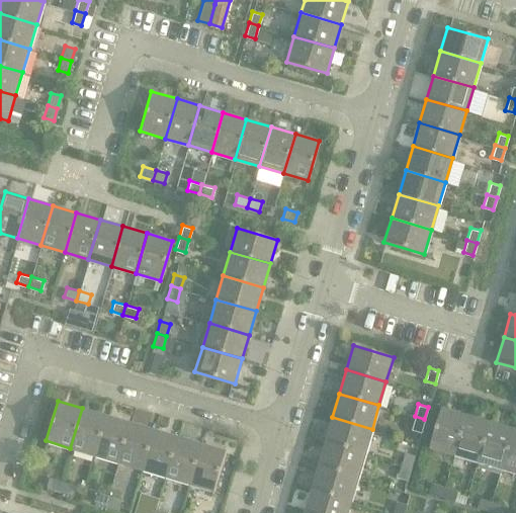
[(429,446),(454,454),(465,414),(440,407),(429,446)]
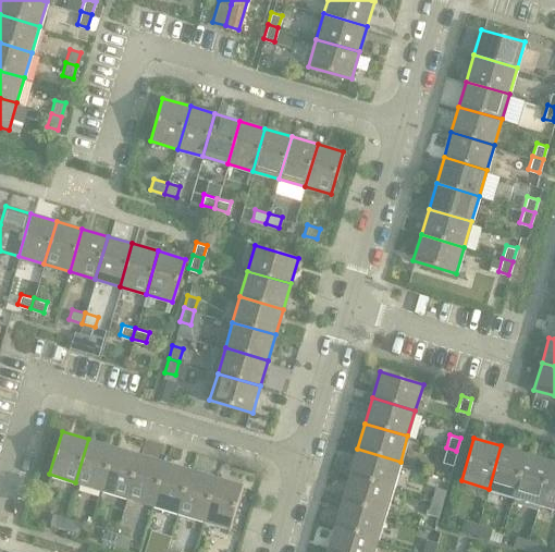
[(115,448),(88,439),(75,482),(103,490),(115,448)]
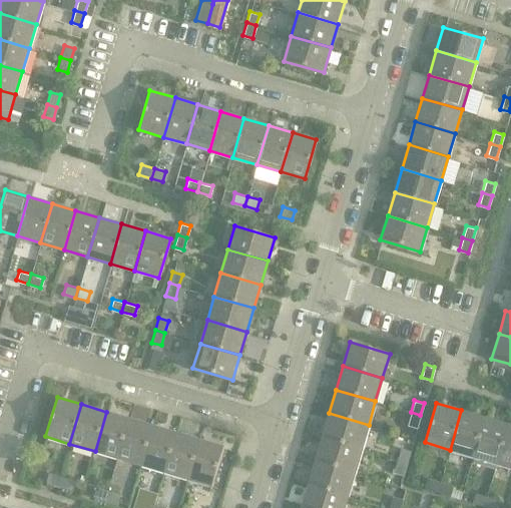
[(485,417),(461,410),(450,450),(473,457),(485,417)]
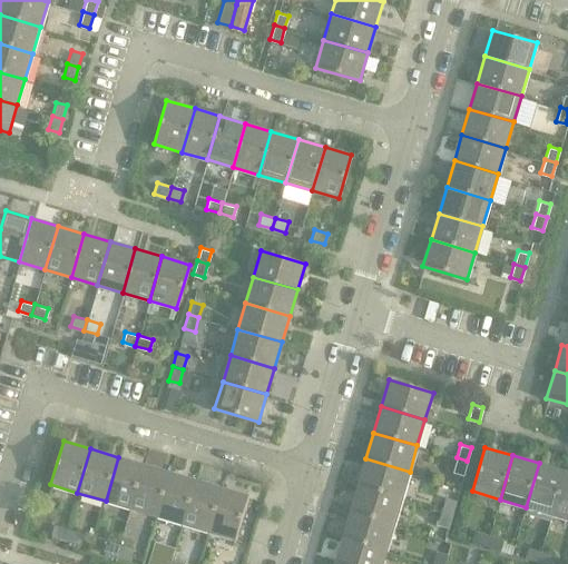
[(143,464),(118,457),(106,501),(130,508),(143,464)]
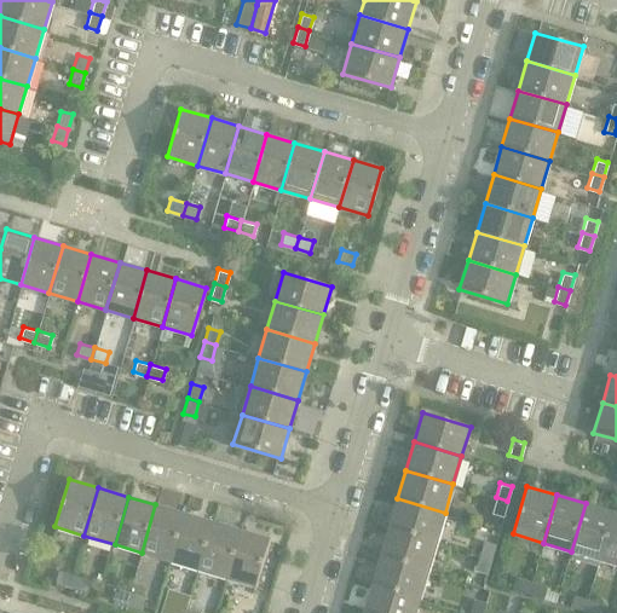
[(507,501),(496,497),(491,512),(503,515),(507,501)]
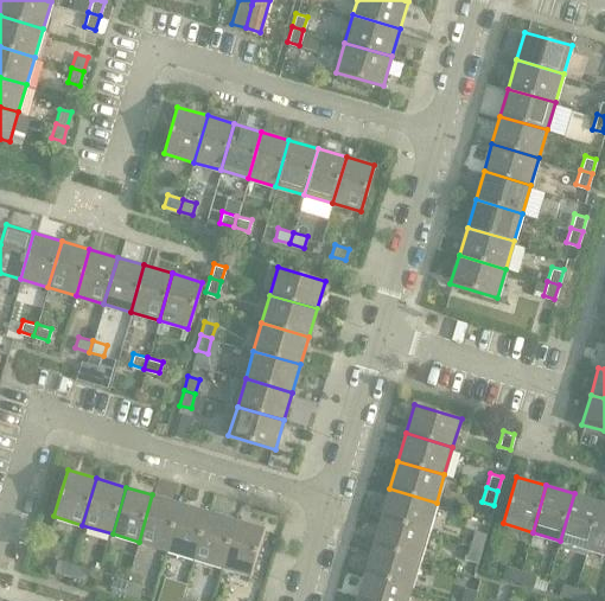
[(389,488),(381,517),(428,530),(437,503),(389,488)]
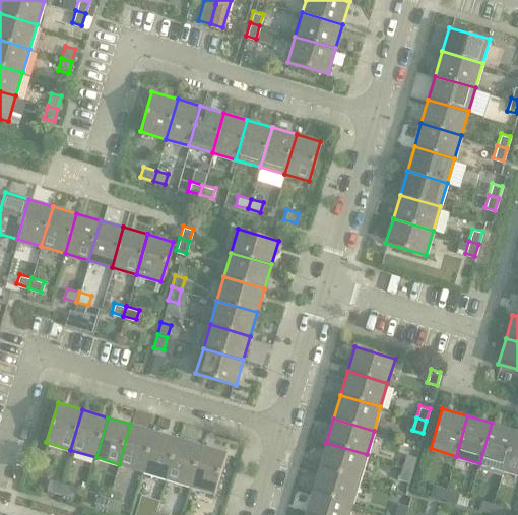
[(515,430),(492,423),(479,463),(504,470),(515,430)]
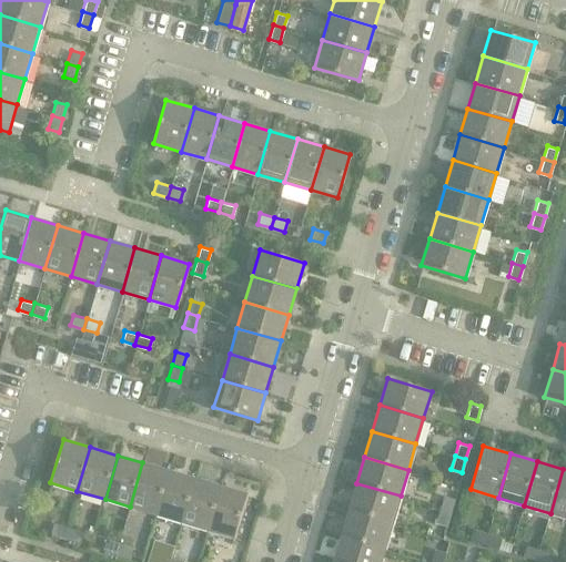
[(169,470),(142,462),(130,507),(155,514),(169,470)]
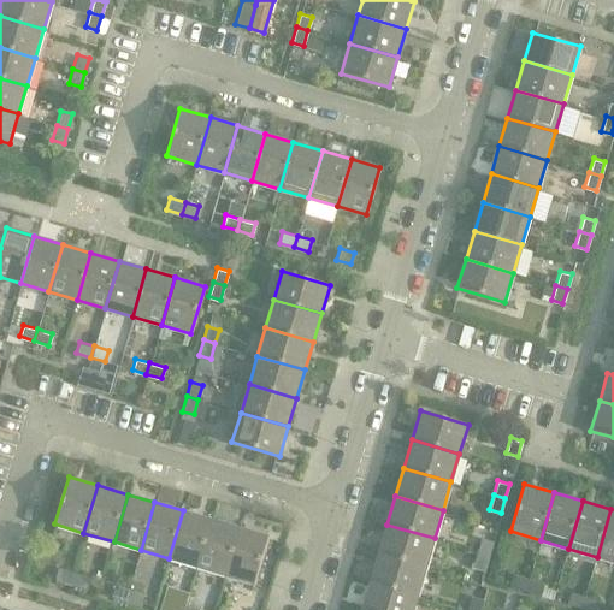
[(613,510),(610,509),(597,557),(613,561),(613,510)]
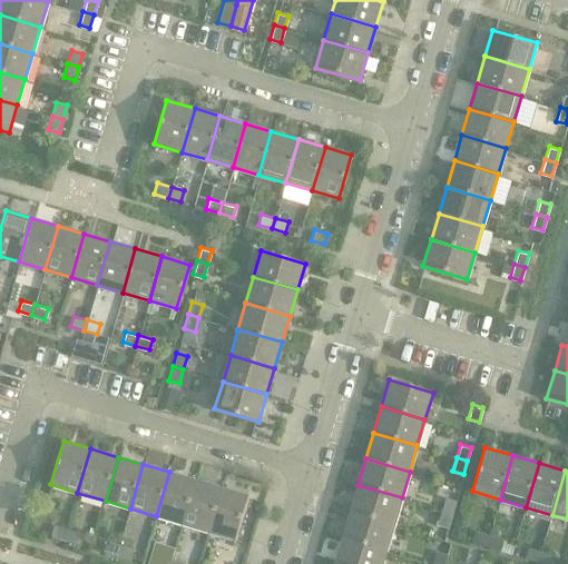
[(194,480),(169,472),(156,516),(182,523),(194,480)]
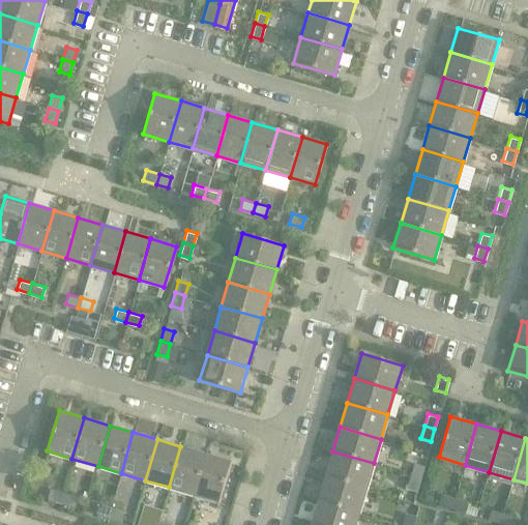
[(206,454),(180,446),(169,487),(194,495),(206,454)]
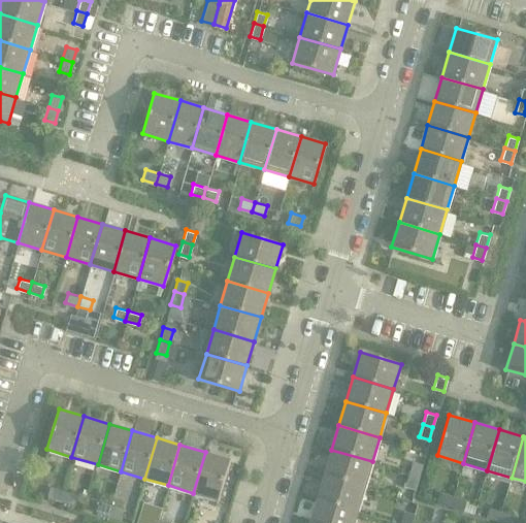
[(365,486),(372,461),(331,450),(324,475),(365,486)]
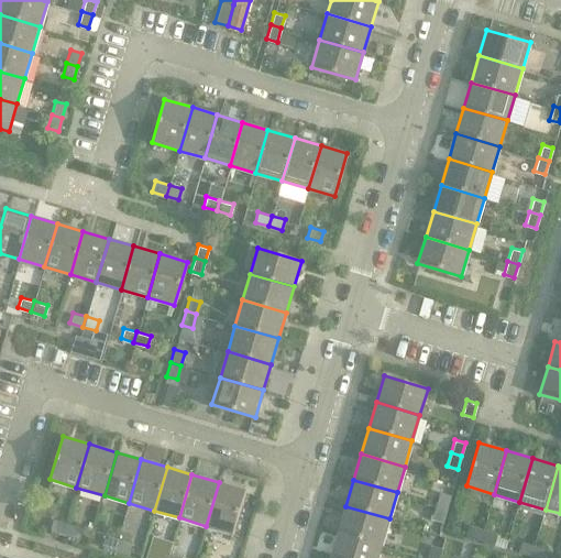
[(244,490),(219,482),(206,526),(232,534),(244,490)]
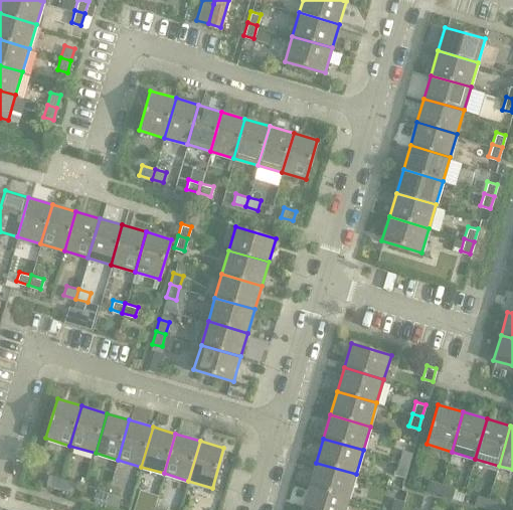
[(401,449),(398,461),(408,463),(411,452),(401,449)]
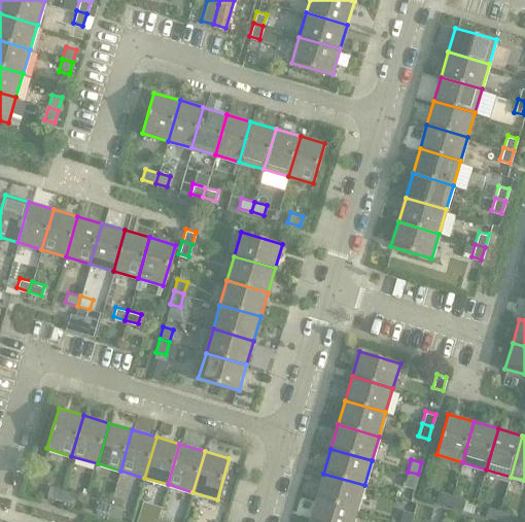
[(418,474),(408,472),(404,484),(414,487),(418,474)]
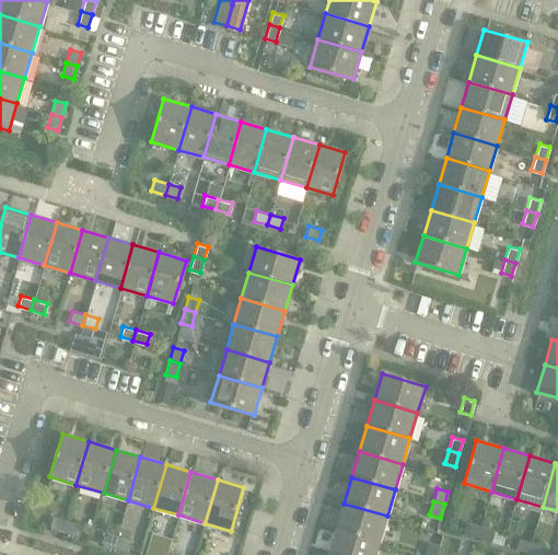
[(344,504),(336,529),(380,541),(387,516),(344,504)]
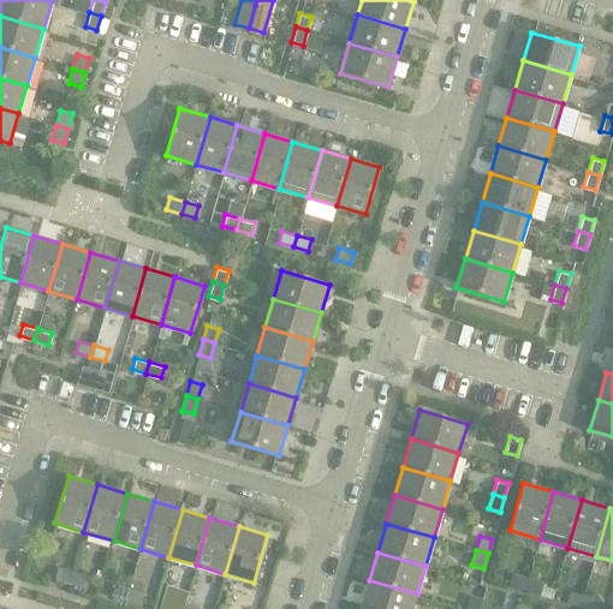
[(54,577),(69,581),(72,569),(58,565),(54,577)]
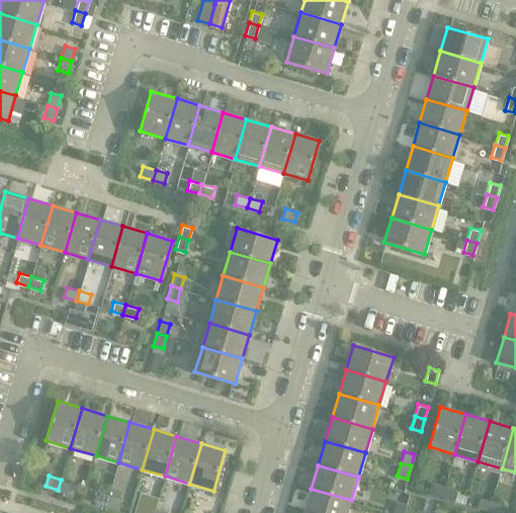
[(73,484),(61,480),(58,490),(70,493),(73,484)]
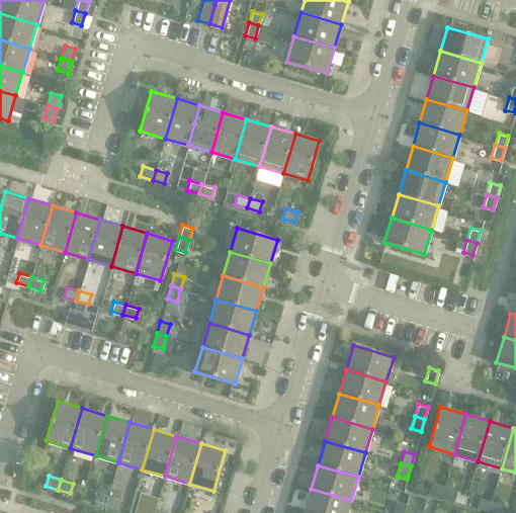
[(429,492),(441,496),(444,486),(432,482),(429,492)]
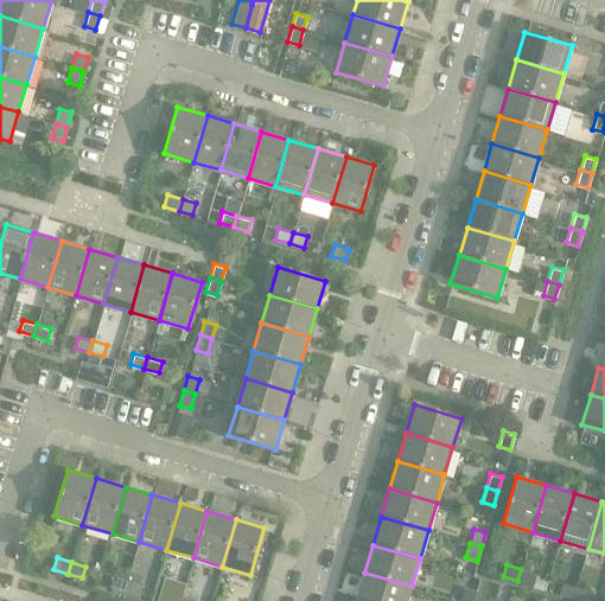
[(535,573),(521,569),(517,581),(532,584),(535,573)]
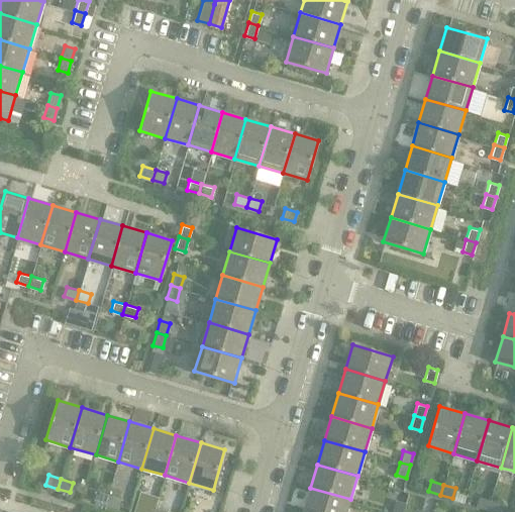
[(310,488),(303,511),(307,511),(345,511),(350,499),(310,488)]
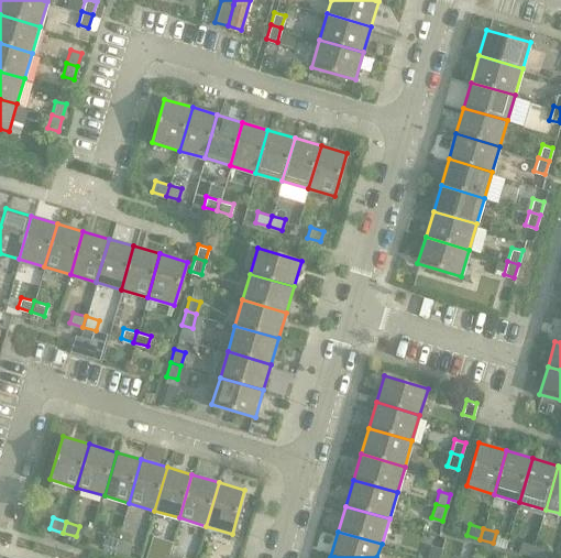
[(101,544),(116,548),(118,537),(105,533),(101,544)]
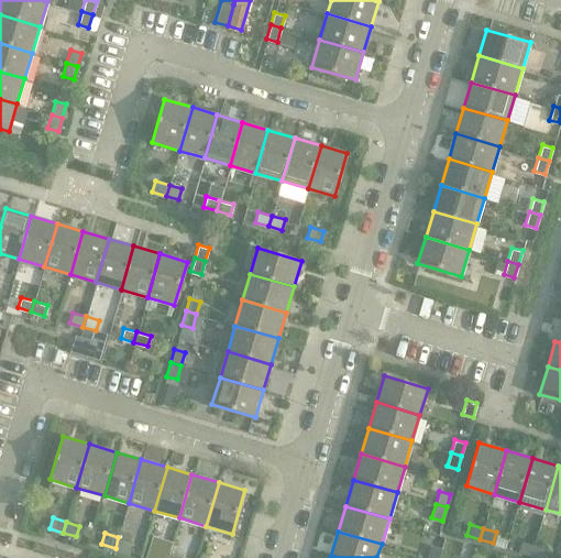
[(131,542),(118,537),(116,548),(128,551),(131,542)]
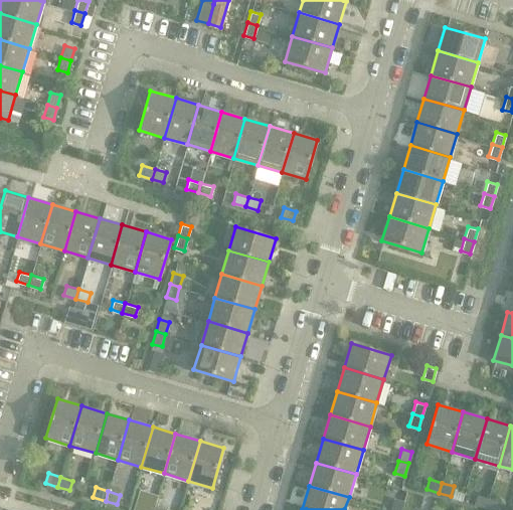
[(474,503),(486,507),(489,497),(477,493),(474,503)]
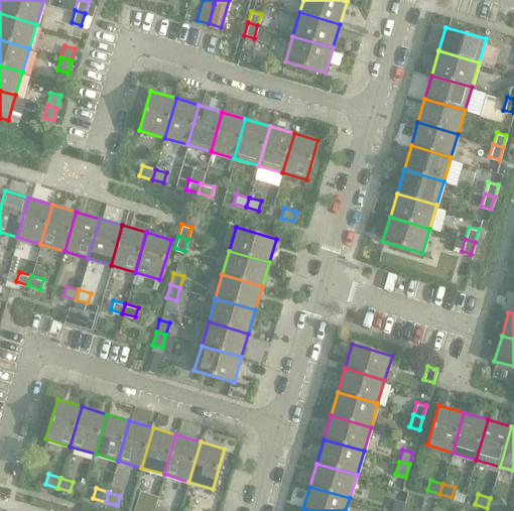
[(394,498),(391,510),(393,510),(400,510),(404,501),(394,498)]
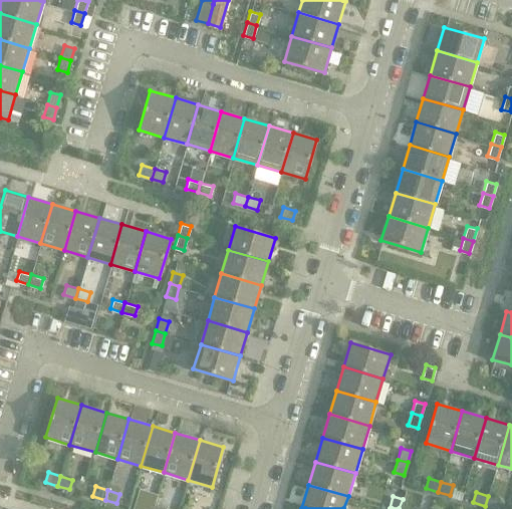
[(488,496),(485,506),(496,508),(497,508),(500,499),(488,496)]
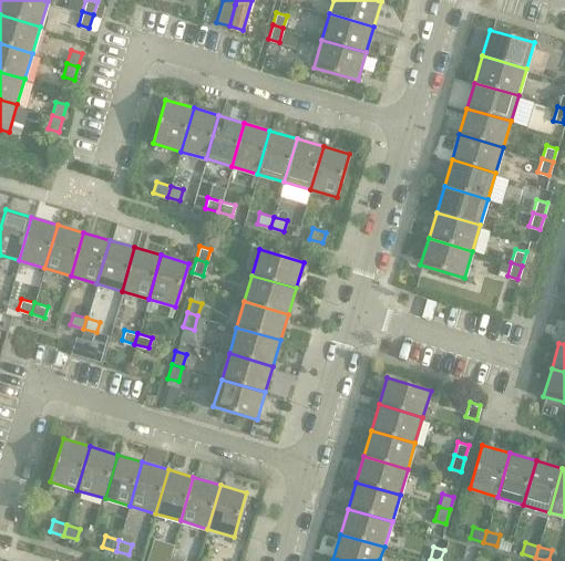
[(153,560),(168,560),(171,556),(156,551),(153,560)]
